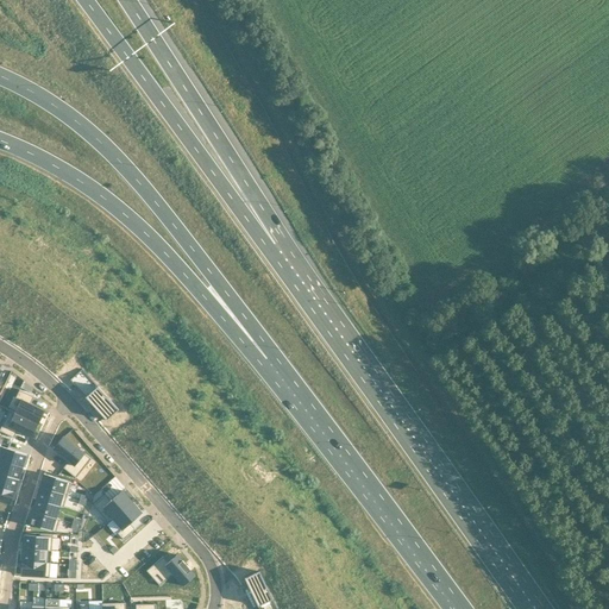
[(82,369),(70,380),(74,384),(104,418),(106,420),(119,409),(82,369)]
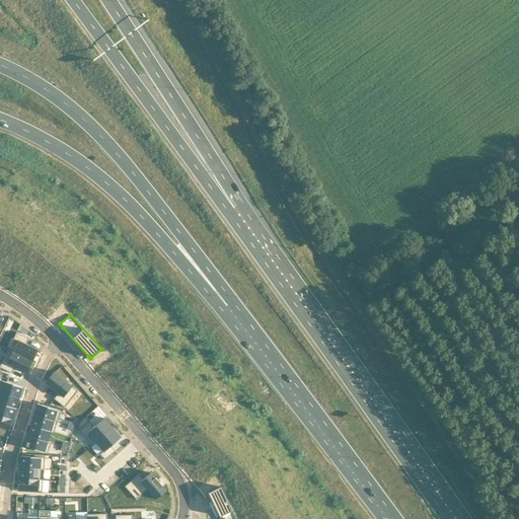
[(20,324),(17,330),(26,335),(28,330),(20,324)]
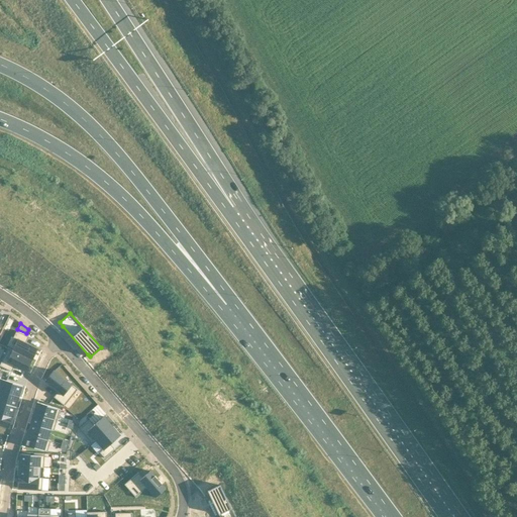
[(13,349),(12,350),(32,360),(38,348),(26,342),(29,336),(17,330),(13,337),(17,339),(13,349)]
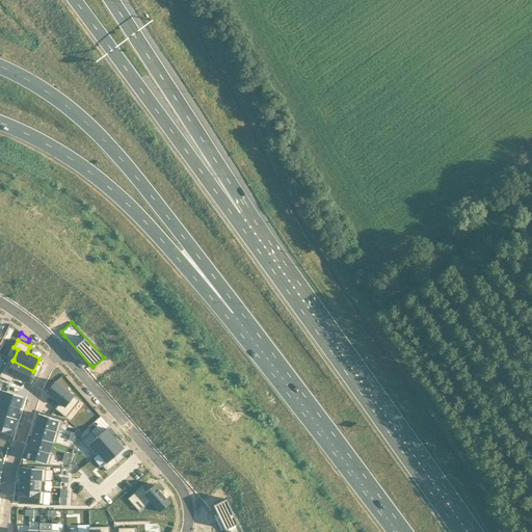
[(8,357),(0,374),(0,376),(12,382),(16,376),(27,382),(33,371),(12,361),(14,360),(8,357)]
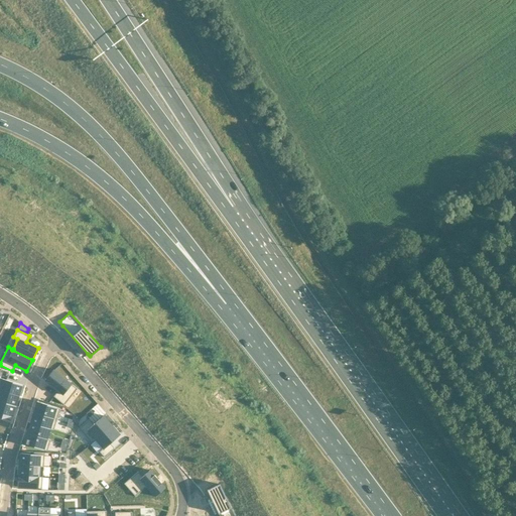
[(53,370),(45,380),(58,391),(53,396),(65,405),(78,389),(53,370)]
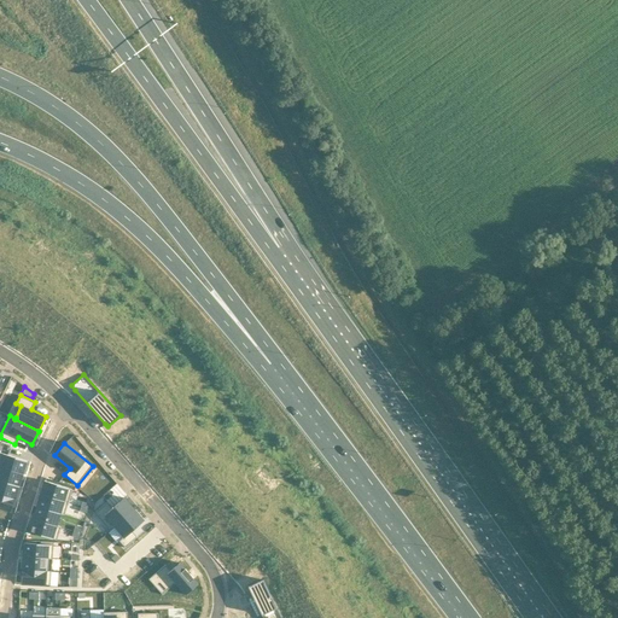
[(0,452),(0,466),(23,473),(27,461),(0,452)]
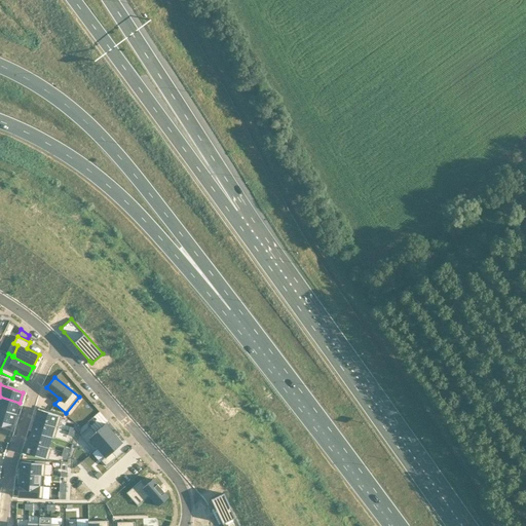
[(0,397),(0,409),(16,414),(20,403),(0,397)]
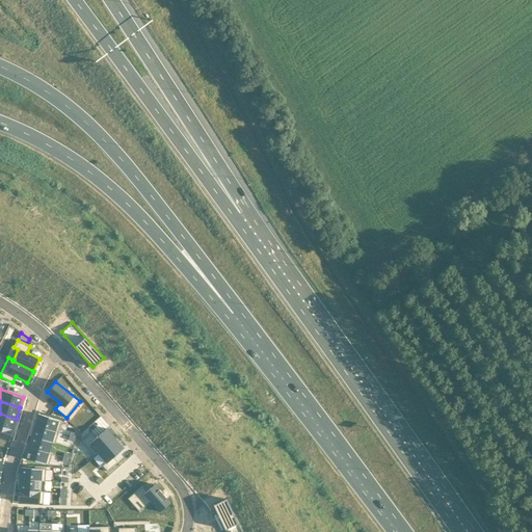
[(0,414),(0,425),(14,430),(17,419),(0,414)]
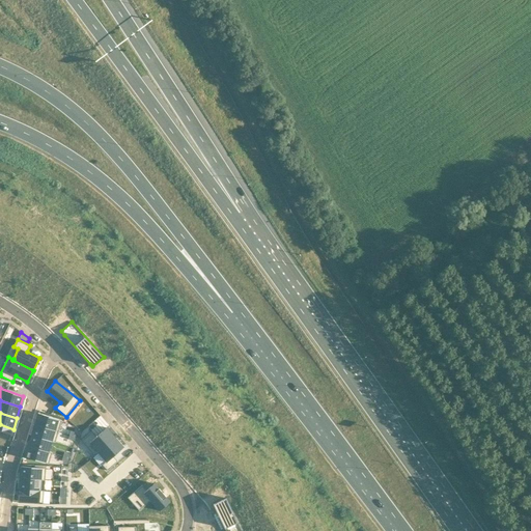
[(38,413),(34,424),(59,431),(62,420),(38,413)]
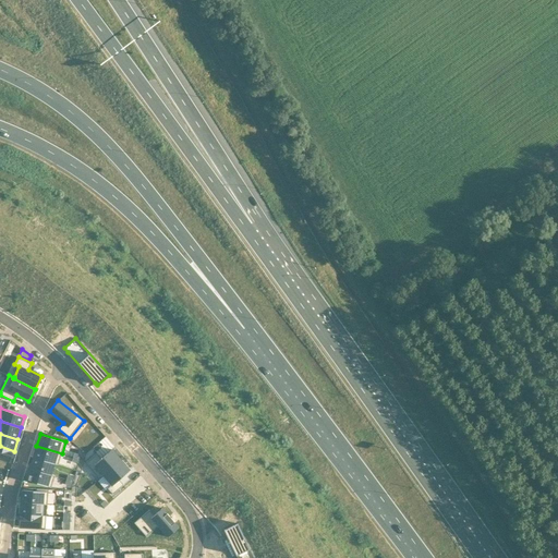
[(0,459),(10,462),(14,451),(0,446),(0,459)]
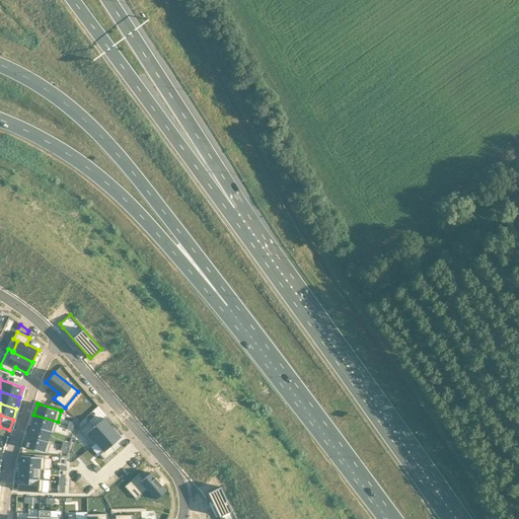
[(33,415),(30,425),(51,431),(51,432),(54,433),(58,422),(33,415)]
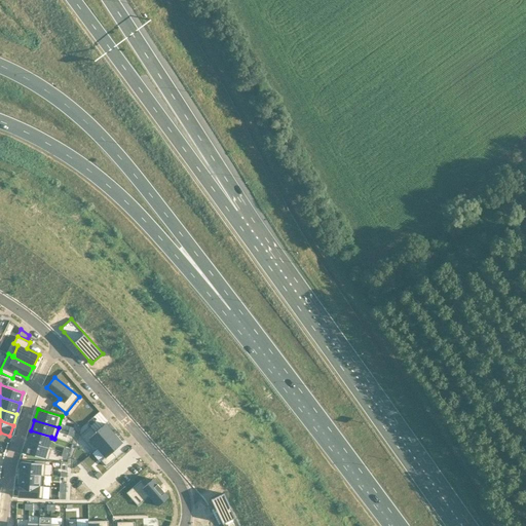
[(90,427),(80,437),(94,452),(98,449),(98,448),(114,434),(106,423),(96,433),(90,427)]
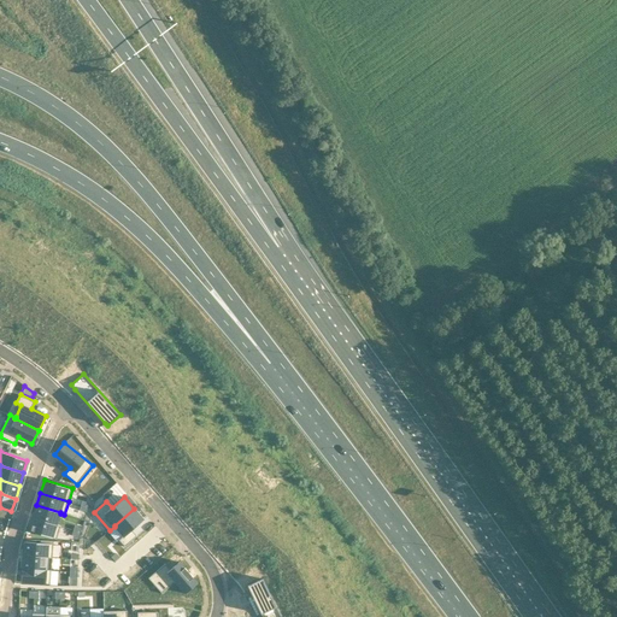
[(36,505),(33,518),(57,526),(57,524),(60,513),(60,512),(36,505)]
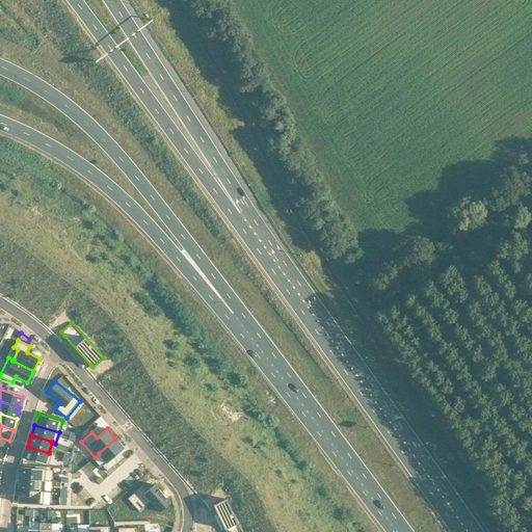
[(115,439),(99,453),(99,454),(106,462),(103,466),(108,472),(118,462),(114,457),(124,448),(115,439)]
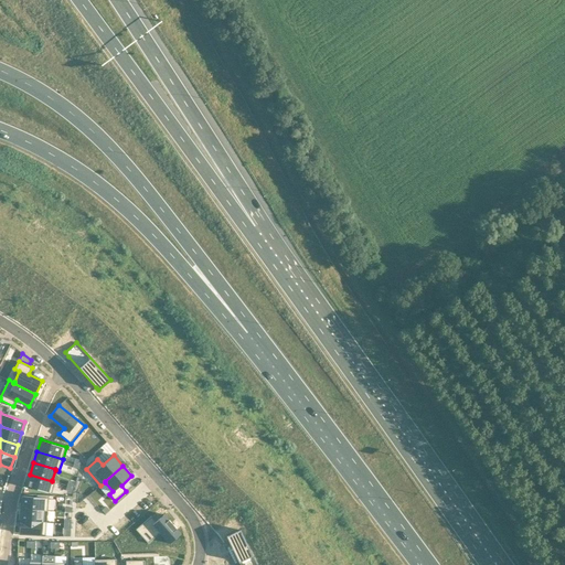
[(30,475),(27,486),(52,493),(56,481),(52,480),(52,481),(30,475)]
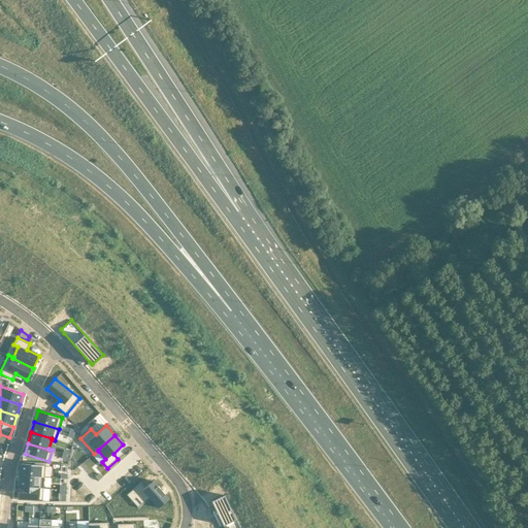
[(21,464),(20,475),(41,476),(41,477),(44,477),(45,465),(21,464)]
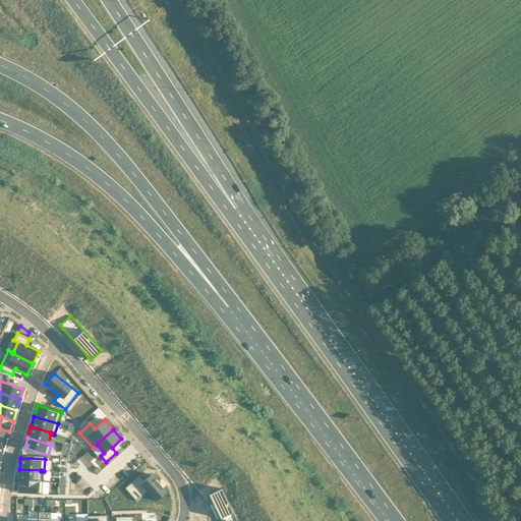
[(19,469),(18,480),(40,481),(43,481),(44,471),(41,471),(41,470),(19,469)]
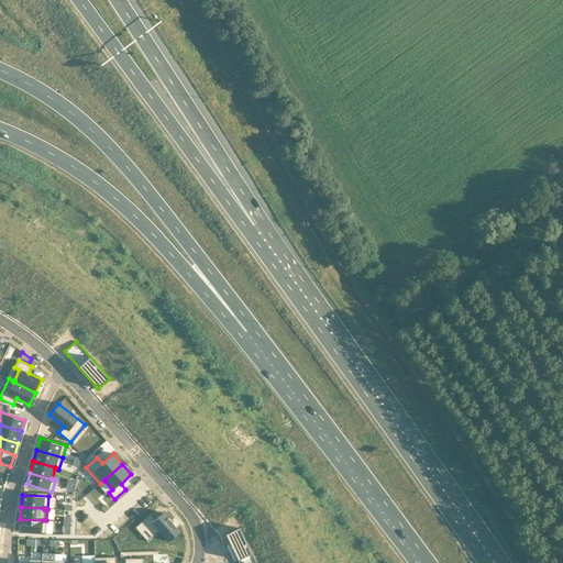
[(151,515),(135,528),(147,541),(159,531),(169,542),(180,531),(164,512),(155,520),(151,515)]
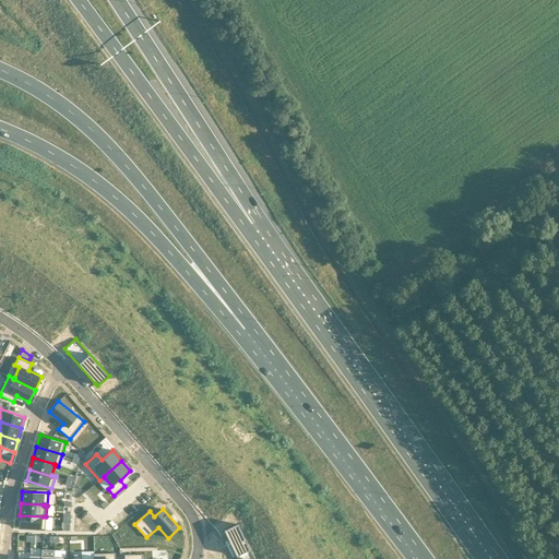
[(20,515),(19,527),(46,530),(46,516),(43,516),(20,515)]
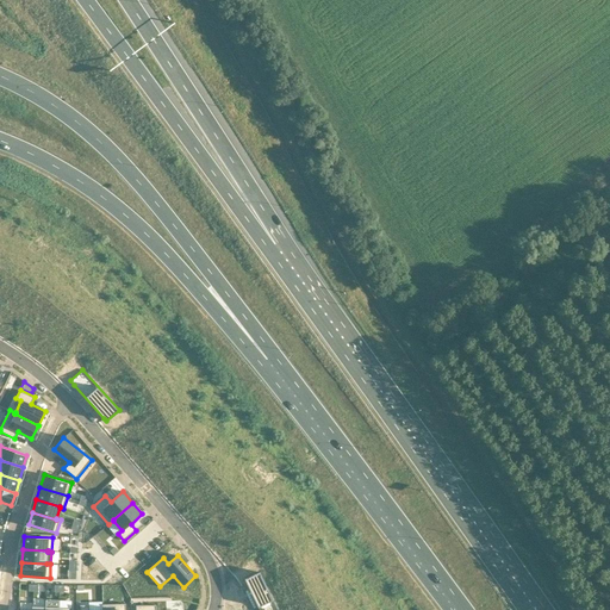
[(278,609),(260,572),(244,579),(247,583),(259,609),(278,609)]
